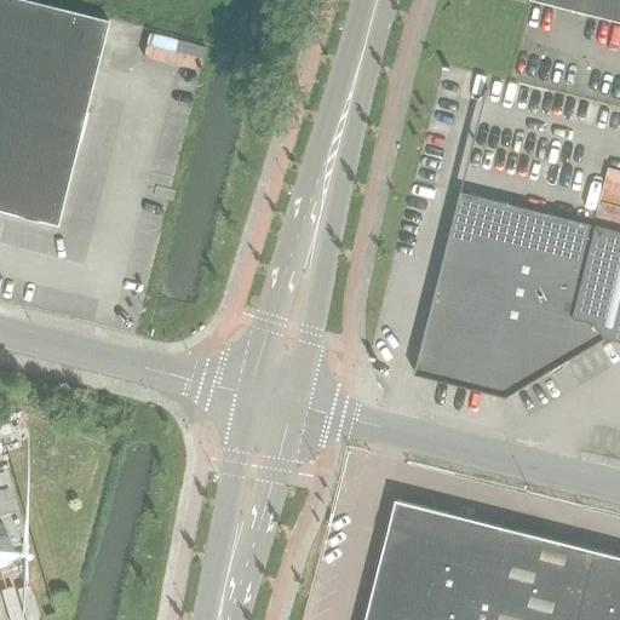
[(0,0),(0,212),(56,227),(108,21),(24,0),(0,0)]
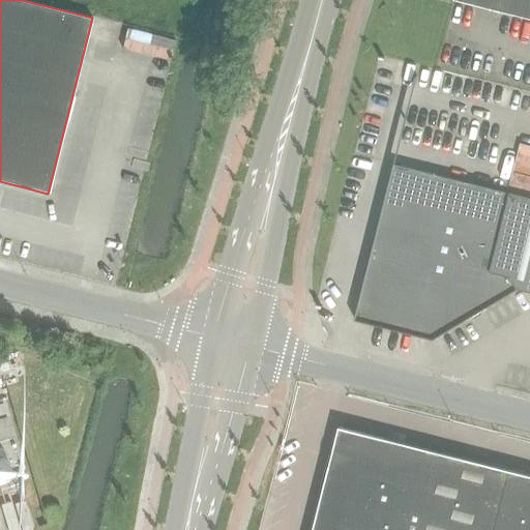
[(529,19),(529,0),(452,0),(453,0),(529,19)]
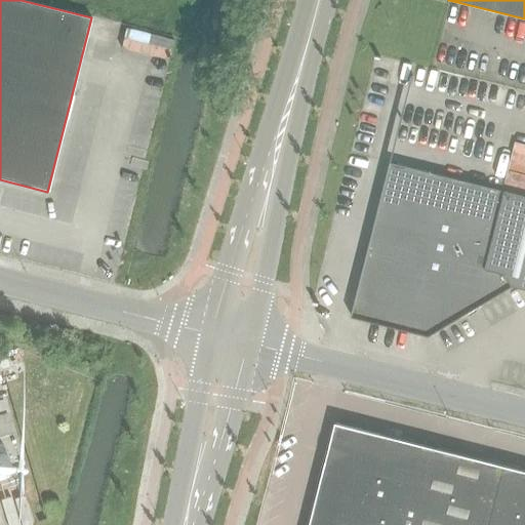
[(510,177),(516,178),(517,174),(524,175),(524,137),(518,136),(510,177)]
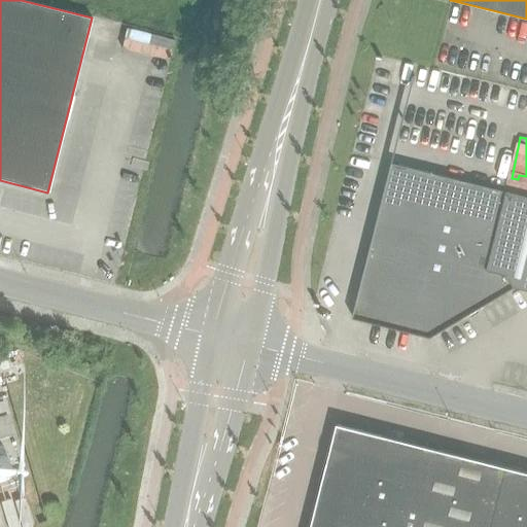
[(526,290),(526,197),(391,164),(352,318),(430,338),(514,287),(526,290)]
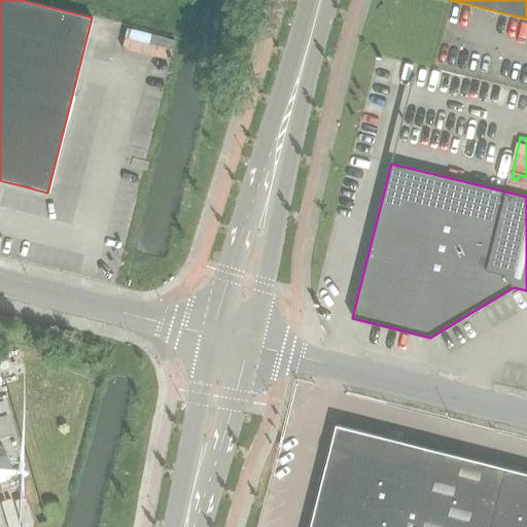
[(6,415),(0,416),(0,426),(9,424),(6,415)]
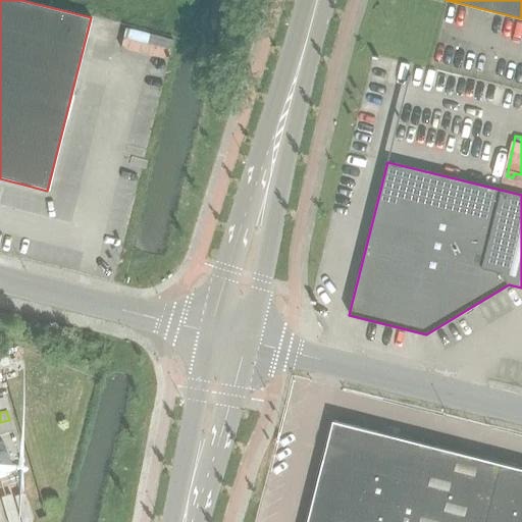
[(521,521),(521,468),(333,421),(307,521),(521,521)]
